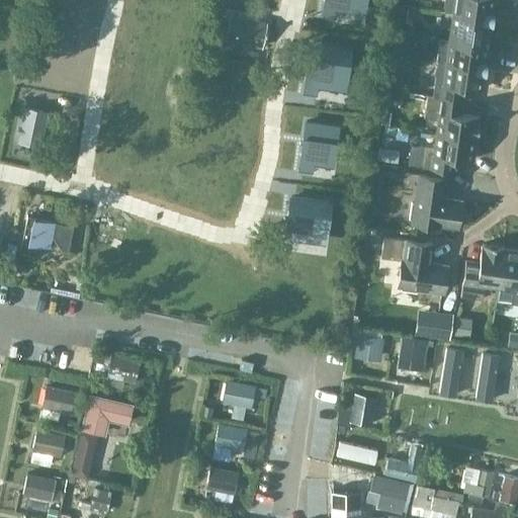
[(320,0),(319,13),(330,14),(331,6),(342,8),(343,2),(360,4),(360,0),(320,0)]
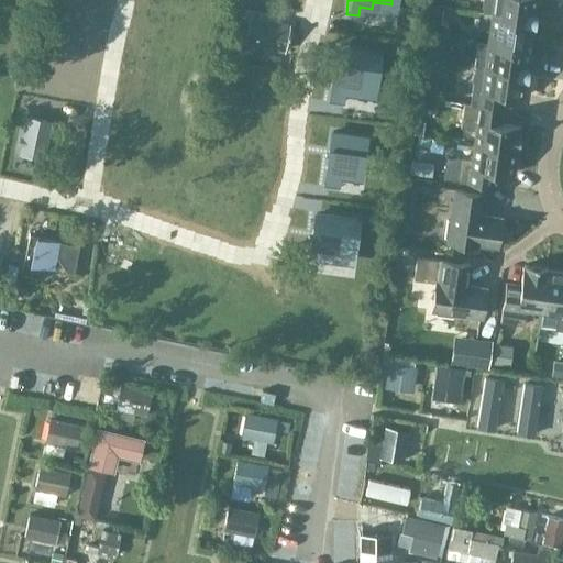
[(485,0),(484,12),(493,13),(493,14),(534,20),(537,0),(485,0)]
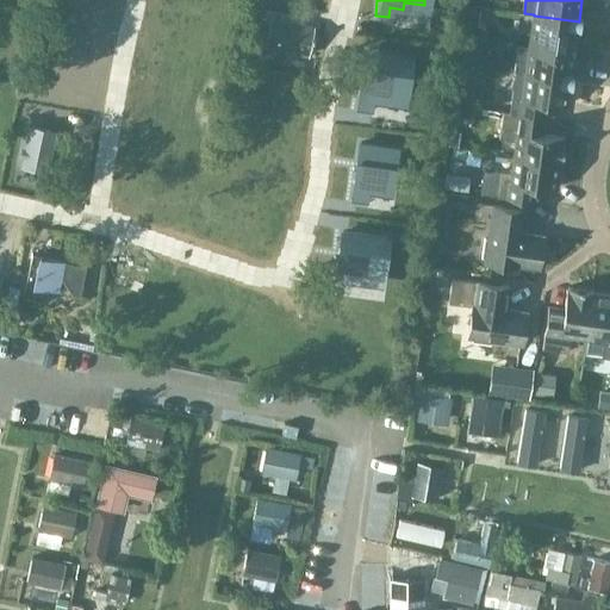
[(574,53),(579,22),(534,16),(530,42),(529,45),(574,53)]
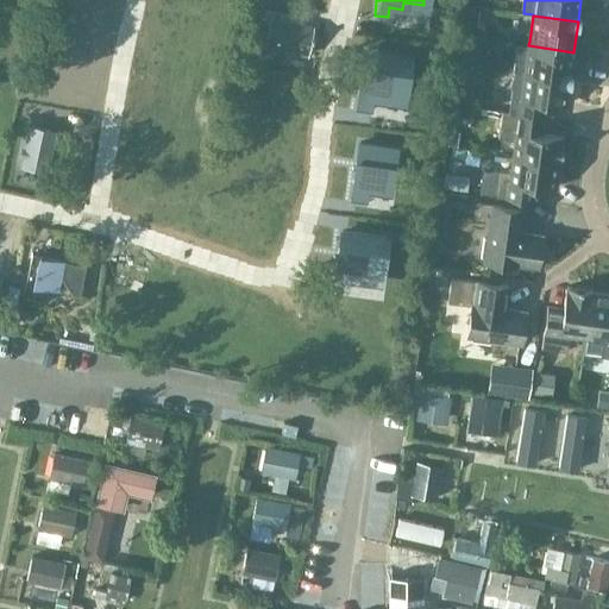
[(312,29),(270,20),(265,43),(293,49),(292,54),(307,56),(309,42),(312,43),(313,37),(311,37),(312,29)]
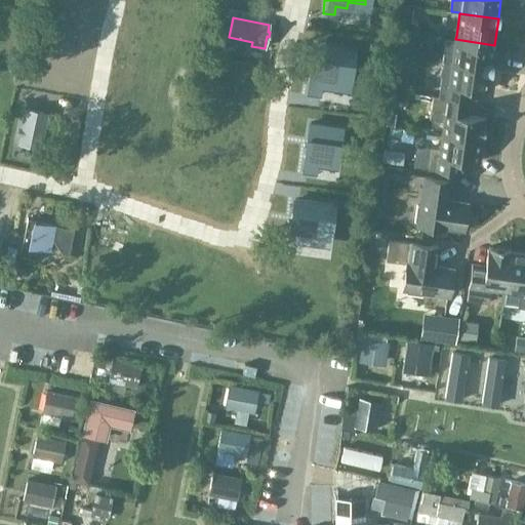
[(442,63),(442,65),(452,66),(491,70),(494,45),(455,39),(444,38),(442,53),(435,52),(434,62),(442,63)]
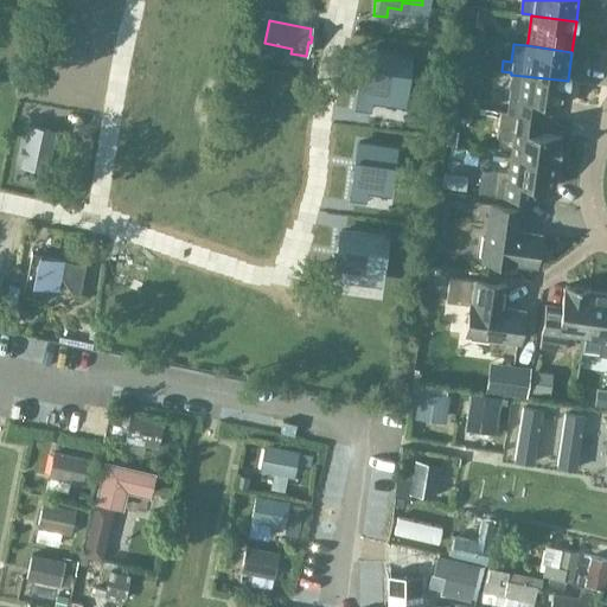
[(384,95),(404,97),(410,58),(363,52),(356,108),(369,110),(371,101),(383,102),(384,95)]
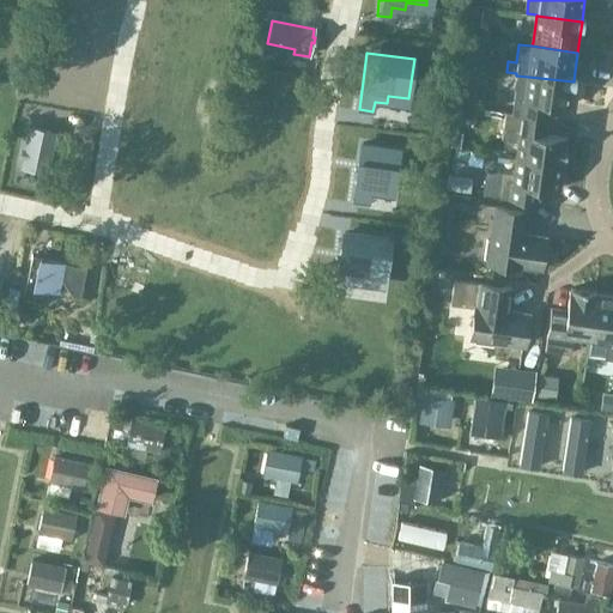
[(574,82),(528,77),(516,76),(510,115),(547,121),(550,105),(570,108),(574,82)]
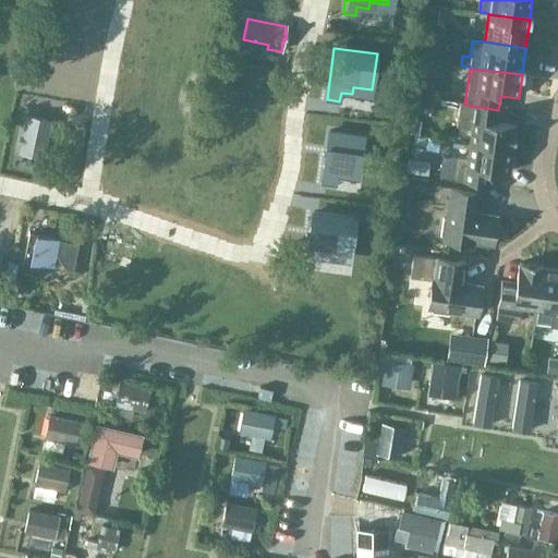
[(498,110),(466,105),(460,105),(457,129),(473,131),(471,146),(511,152),(513,152),(517,129),(514,128),(514,126),(494,124),(492,120),(493,110),(498,110)]
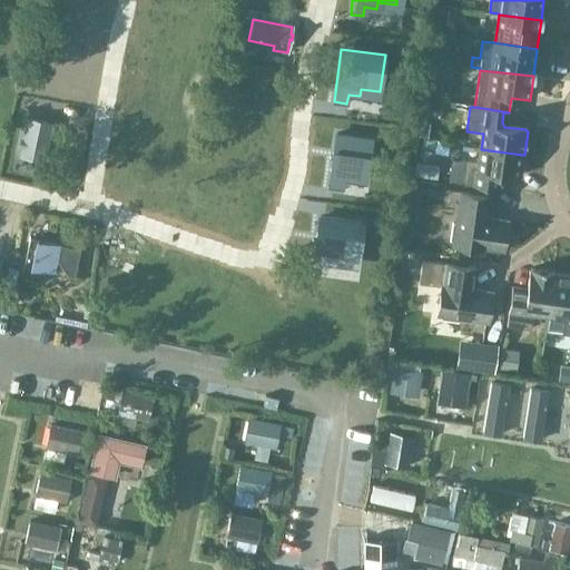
[(53,121),(26,116),(18,156),(46,161),(53,121)]
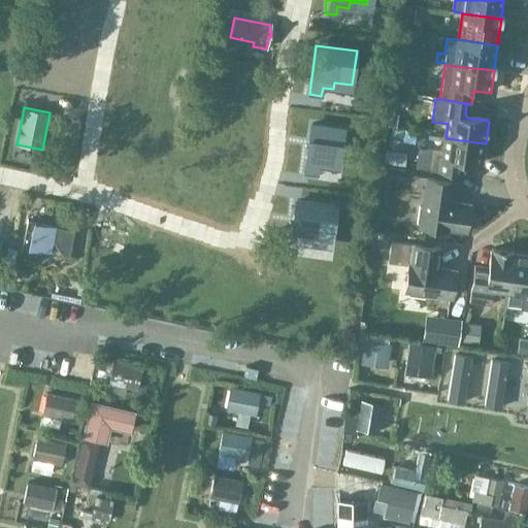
[(339,163),(343,128),(311,124),(304,172),(317,174),(318,166),(326,167),(327,161),(339,163)]
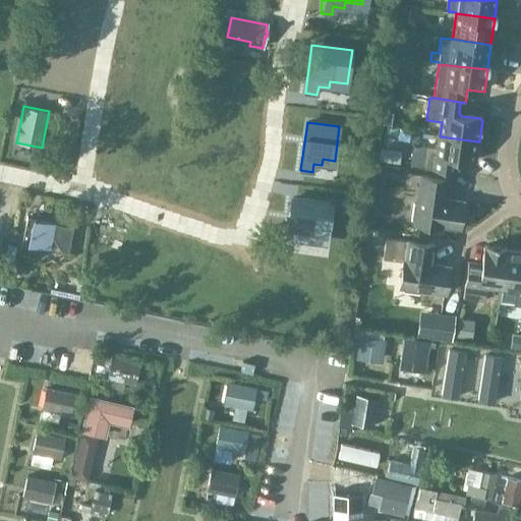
[(474,163),(477,141),(440,136),(438,149),(429,148),(426,170),(456,174),(456,173),(451,173),(452,163),(455,160),(474,163)]
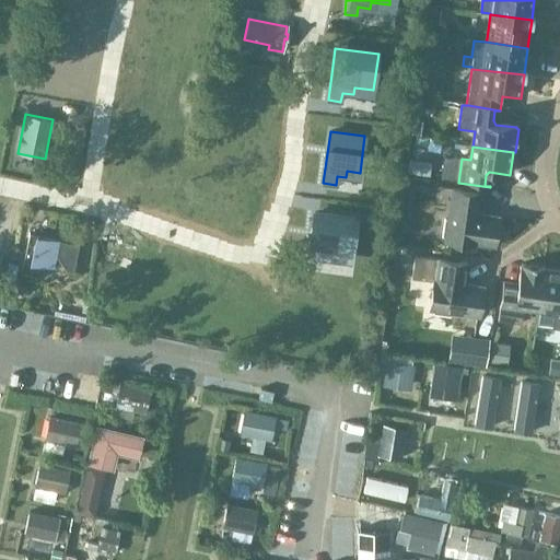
[(420,177),(406,175),(404,189),(411,190),(419,185),(420,177)]
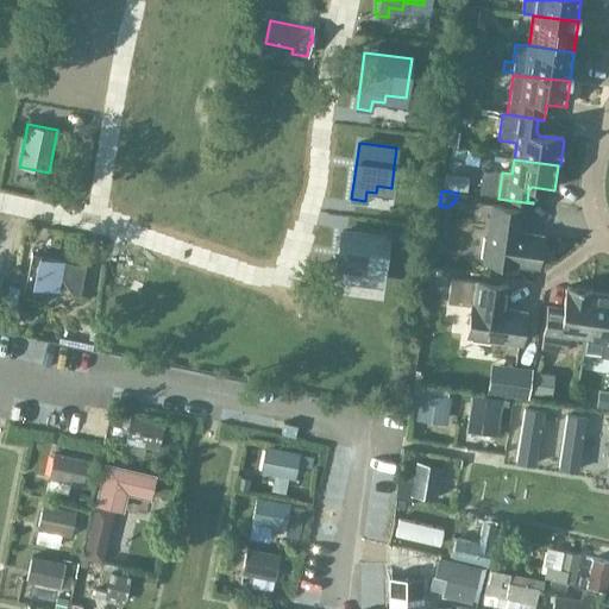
[(523,212),(493,207),(488,240),(484,240),(482,258),(485,259),(484,263),(516,268),(516,267),(538,269),(542,237),(519,234),(519,230),(521,230),(523,212)]
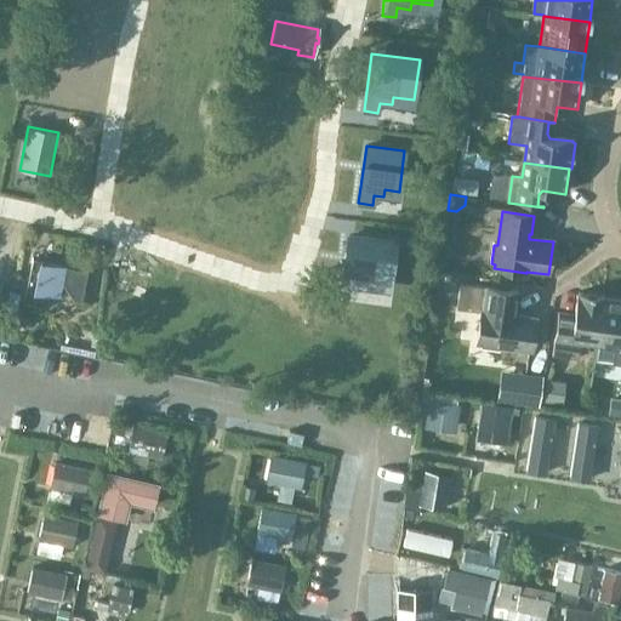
[(369,280),(389,283),(396,243),(347,235),(340,294),(353,295),(355,286),(368,288),(369,280)]
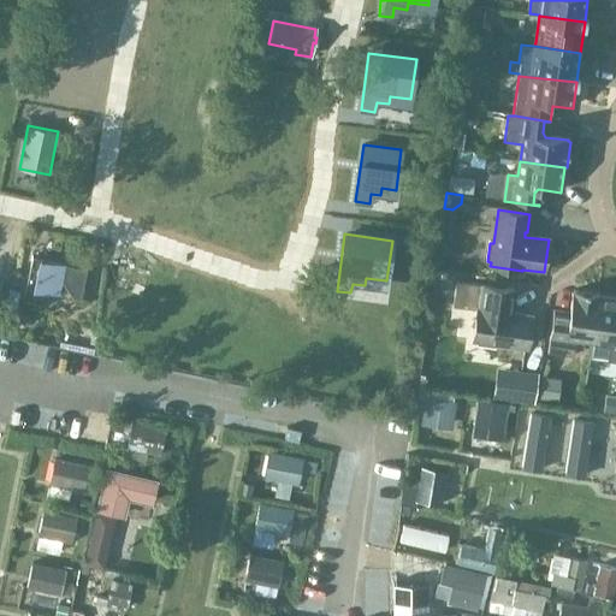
[(81,296),(88,266),(66,262),(33,254),(23,298),(46,304),(69,289),(72,295),(81,296)]
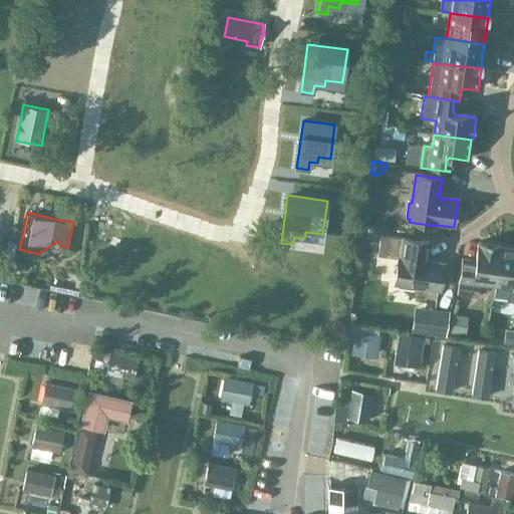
[(415,288),(441,291),(442,285),(445,285),(447,272),(444,271),(444,265),(424,262),(425,258),(428,258),(430,243),(381,237),(378,257),(399,260),(396,285),(399,286),(399,288),(414,291),(415,288)]
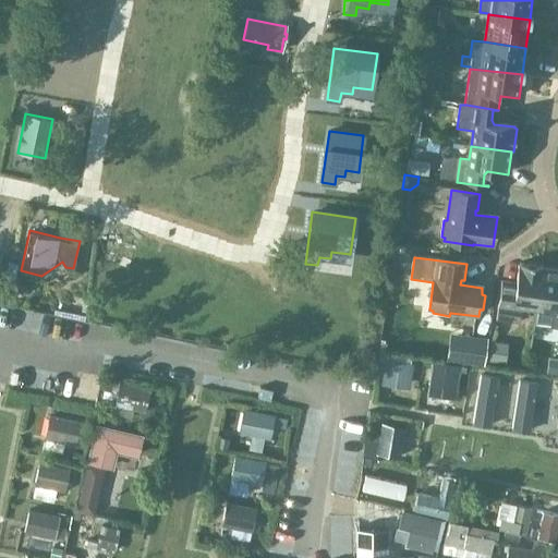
[(535,324),(543,268),(521,265),(520,266),(519,266),(516,287),(512,290),(502,288),(502,282),(497,320),(520,324),(522,308),(535,311),(533,324),(535,324)]
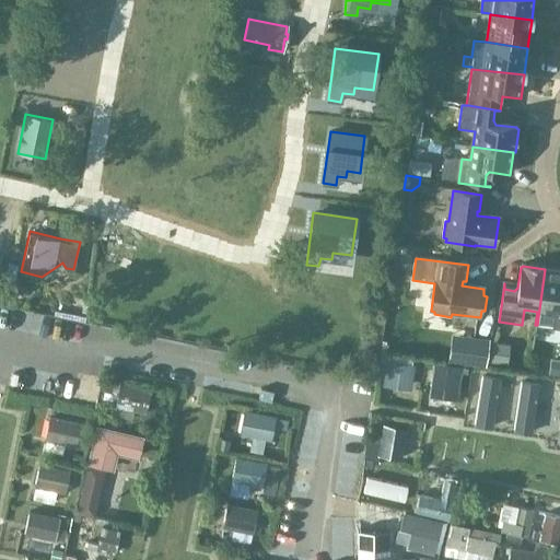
[(546,269),(545,269),(537,325),(551,327),(551,329),(559,330),(559,272),(546,270),(546,269)]
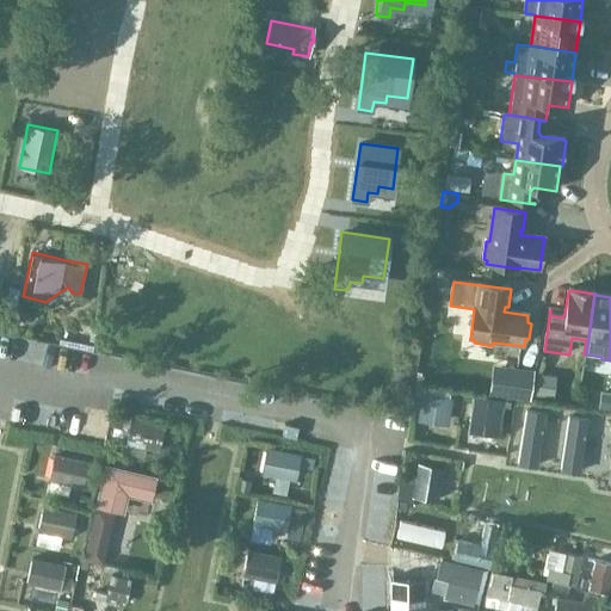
[(503,395),(528,399),(529,396),(531,372),(532,370),(506,366),(493,365),(488,393),(503,395)]
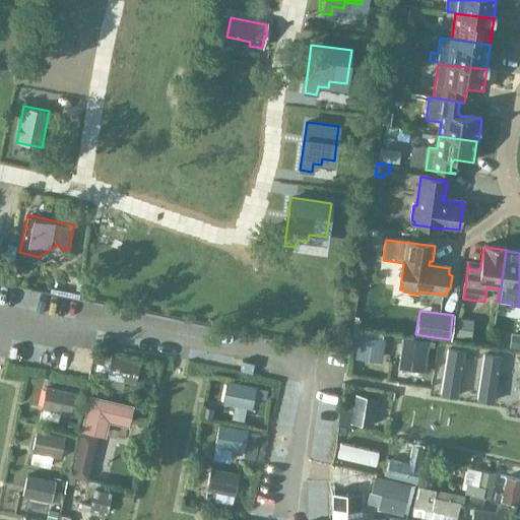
[(473,319),(457,317),(455,335),(471,337),(473,319)]
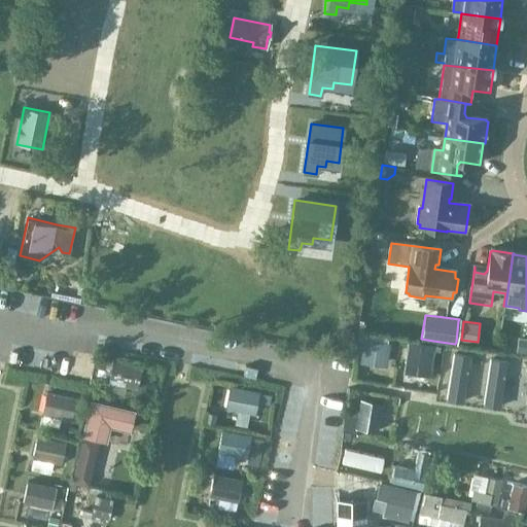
[(362,350),(360,361),(379,364),(381,355),(386,356),(388,345),(387,345),(388,338),(358,332),(355,349),(362,350)]
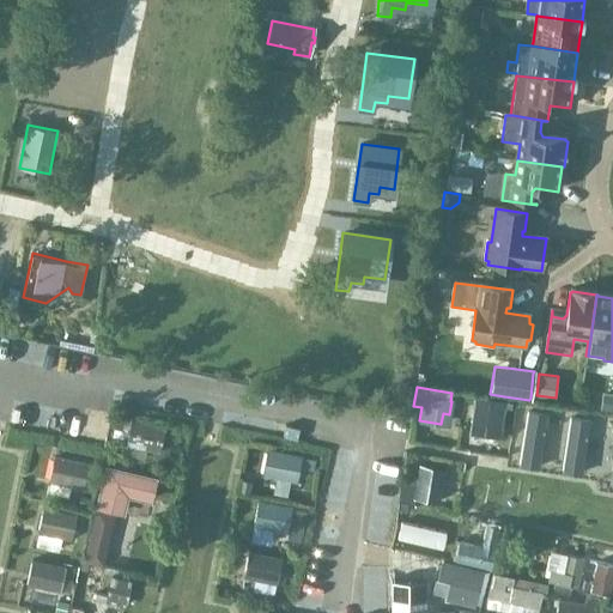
[(474,398),(471,425),(499,429),(504,401),(474,398)]
